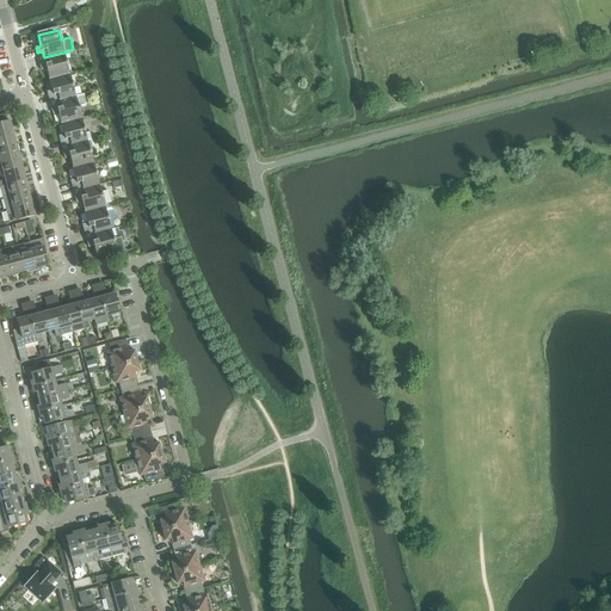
[(69,59),(68,51),(44,57),(45,65),(41,66),(42,71),(47,69),(50,80),(71,74),(66,60),(69,59)]
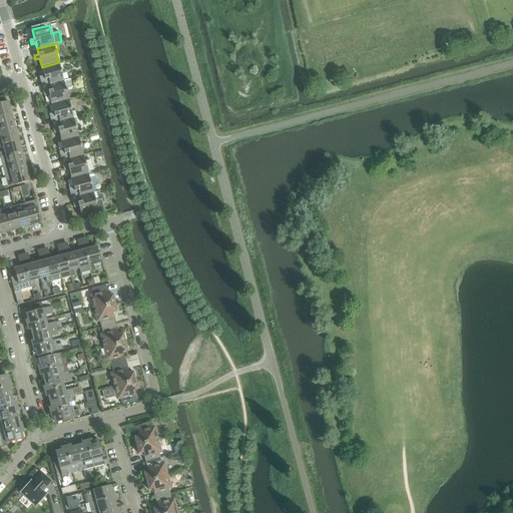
[(44,76),(39,77),(40,81),(45,80),(47,85),(64,81),(68,80),(67,73),(65,72),(62,73),(59,62),(42,67),(44,76)]
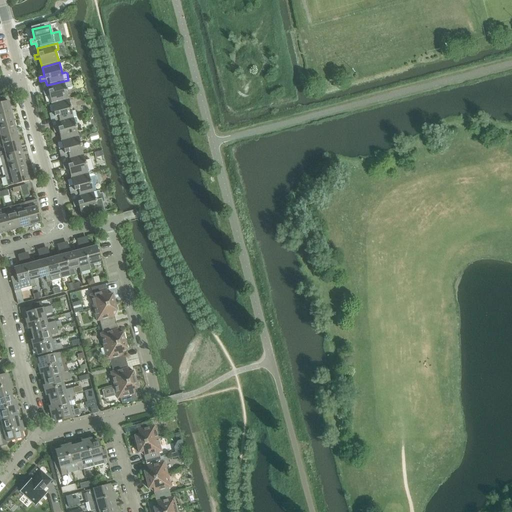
[(49,95),(52,104),(69,99),(66,91),(71,90),(72,87),(70,79),(64,81),(47,85),(48,91),(43,92),(45,96),(49,95)]
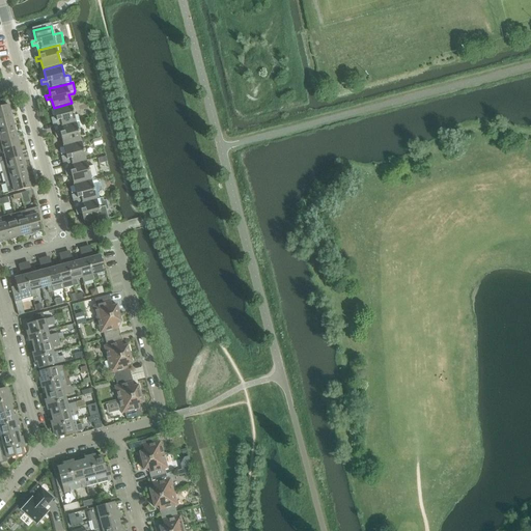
[(75,116),(72,103),(54,108),(56,117),(51,118),(52,122),(57,121),(58,127),(79,121),(78,115),(75,116)]
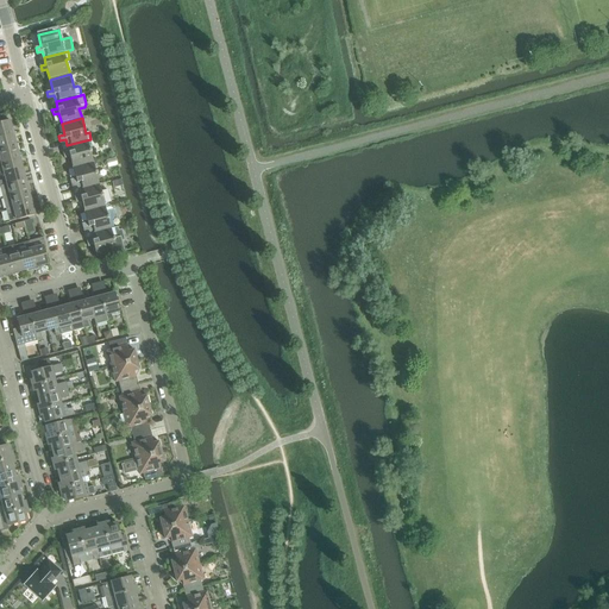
[(0,119),(0,136),(14,132),(13,130),(12,130),(10,120),(1,123),(0,119)]
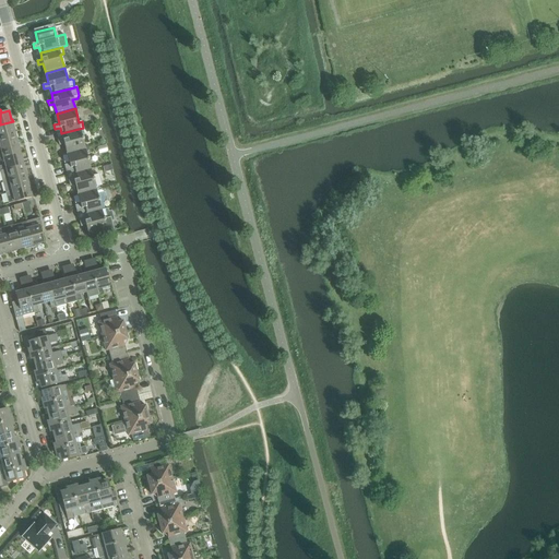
[(13,125),(13,121),(0,125),(0,137),(15,133),(13,125)]
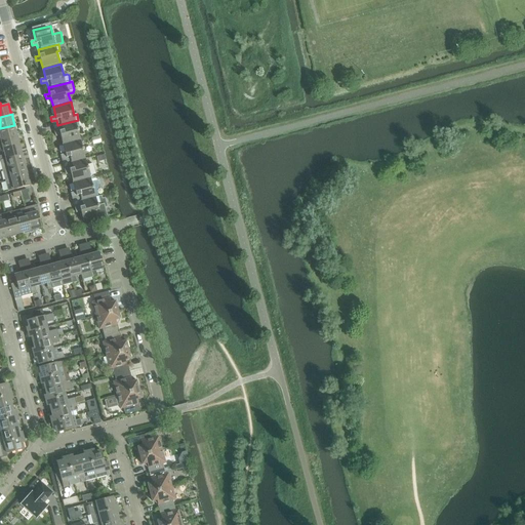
[(80,126),(78,120),(57,125),(59,131),(54,132),(55,137),(61,135),(63,145),(83,139),(83,137),(80,137),(77,127),(80,126)]
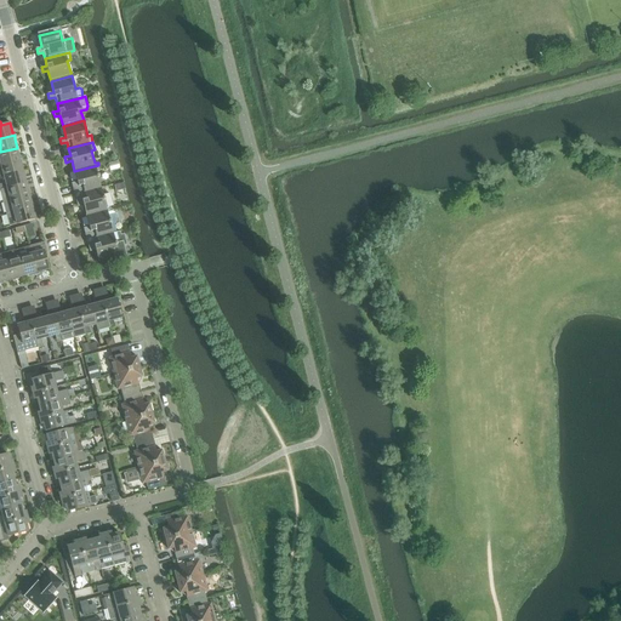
[(20,157),(17,148),(0,152),(0,164),(21,159),(20,157)]
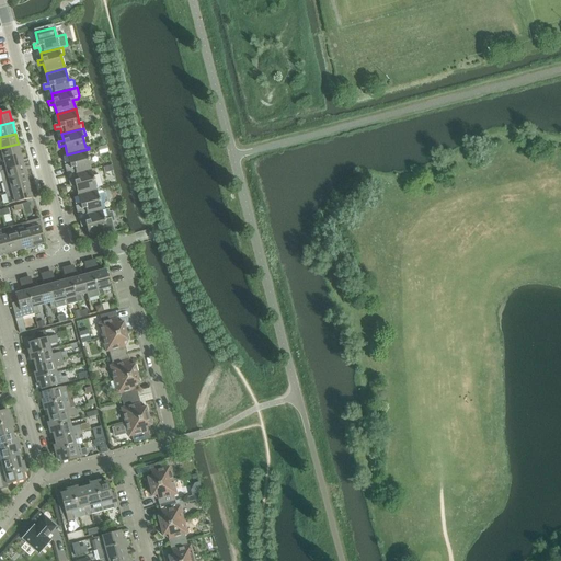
[(0,160),(3,160),(3,159),(21,155),(19,147),(20,146),(19,144),(0,148),(0,160)]
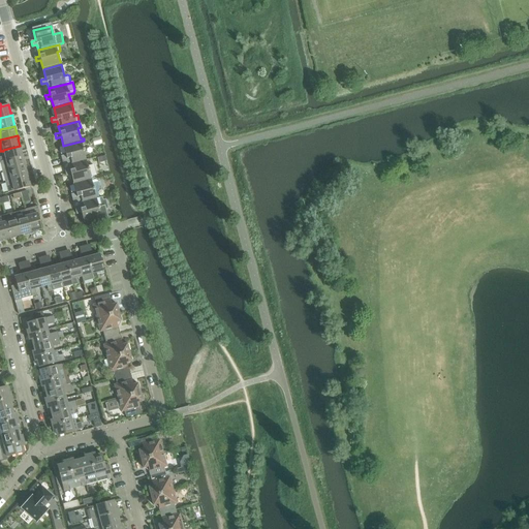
[(67,159),(68,165),(86,160),(82,144),(85,142),(84,141),(63,146),(66,155),(61,156),(62,160),(67,159)]
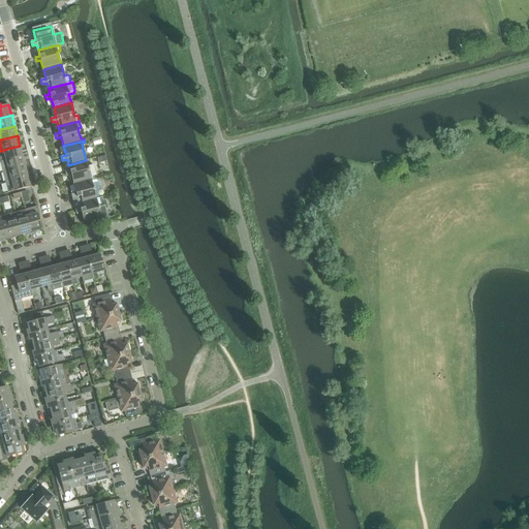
[(0,157),(0,161),(23,156),(23,154),(22,154),(20,146),(3,150),(3,151),(5,156),(0,157)]
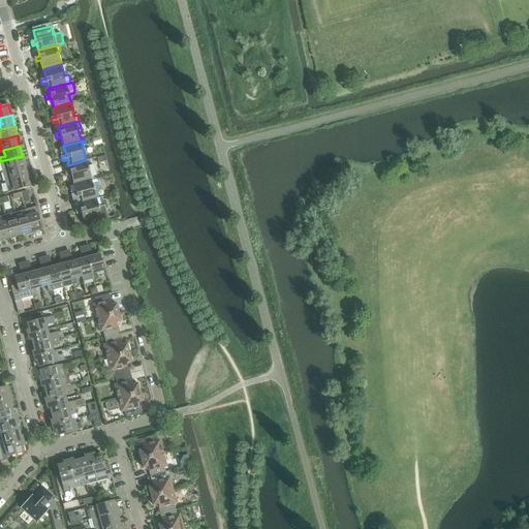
[(24,158),(23,156),(0,161),(0,163),(2,173),(25,166),(23,158),(24,158)]
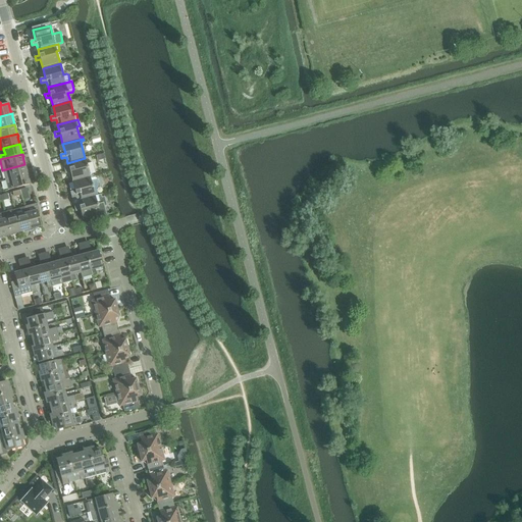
[(70,172),(72,181),(93,176),(92,174),(93,173),(95,171),(93,164),(90,163),(87,164),(85,158),(67,163),(69,168),(64,170),(65,174),(70,172)]
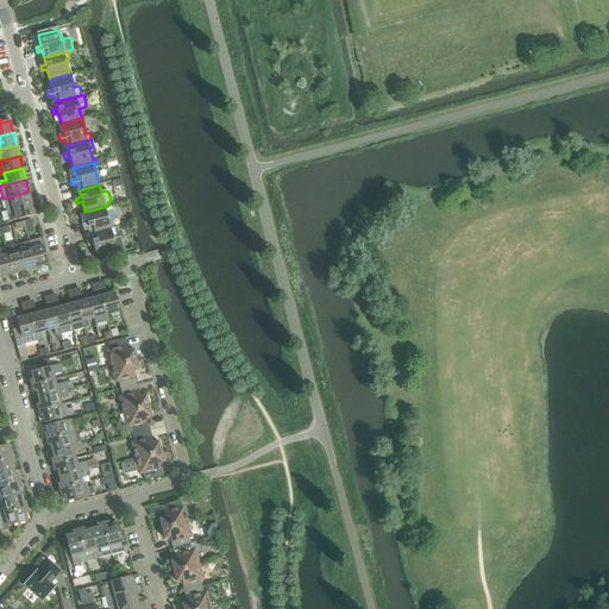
[(31,200),(29,192),(2,199),(6,211),(33,203),(32,200),(31,200)]
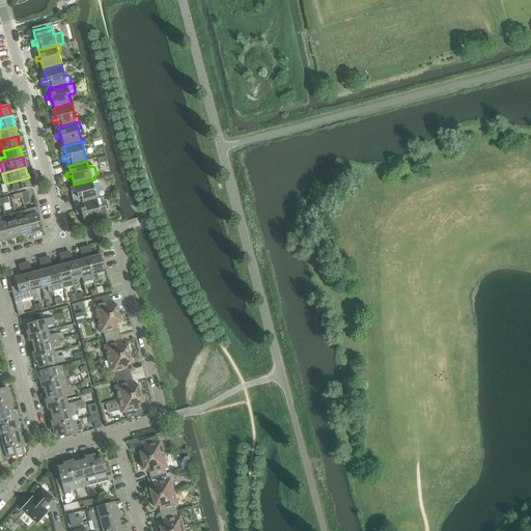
[(29,179),(29,177),(5,184),(8,194),(30,188),(28,179),(29,179)]
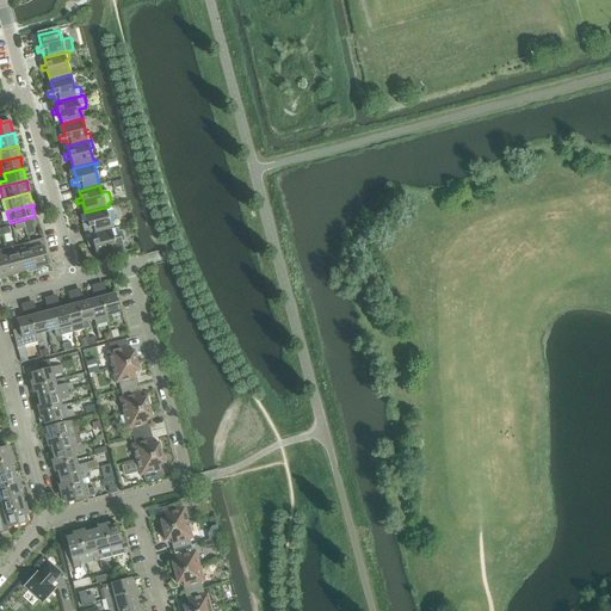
[(90,228),(91,235),(115,229),(112,222),(115,217),(113,210),(110,208),(109,208),(109,207),(85,213),(88,223),(82,224),(84,229),(90,228)]
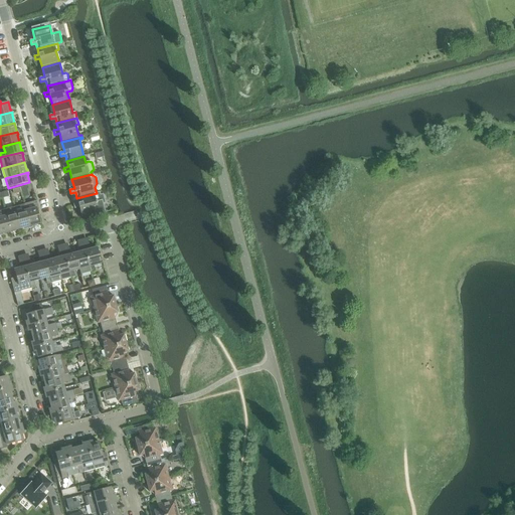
[(81,217),(98,212),(99,214),(103,213),(106,213),(103,204),(106,203),(104,194),(101,195),(100,192),(97,193),(76,198),(78,203),(73,205),(74,209),(79,208),(81,217)]
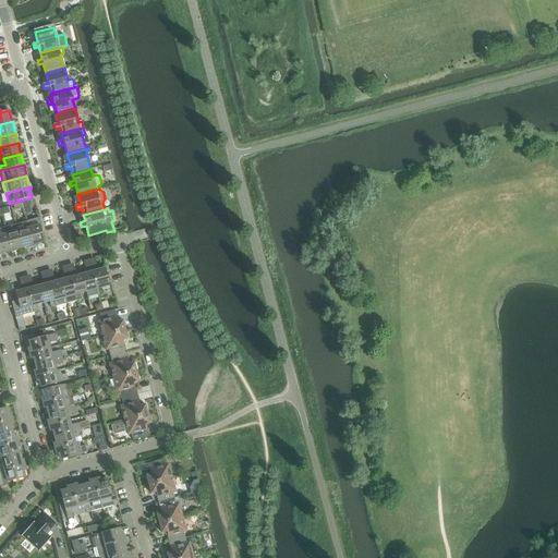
[(39,218),(26,221),(33,246),(36,245),(35,245),(44,242),(39,226),(41,226),(39,218)]
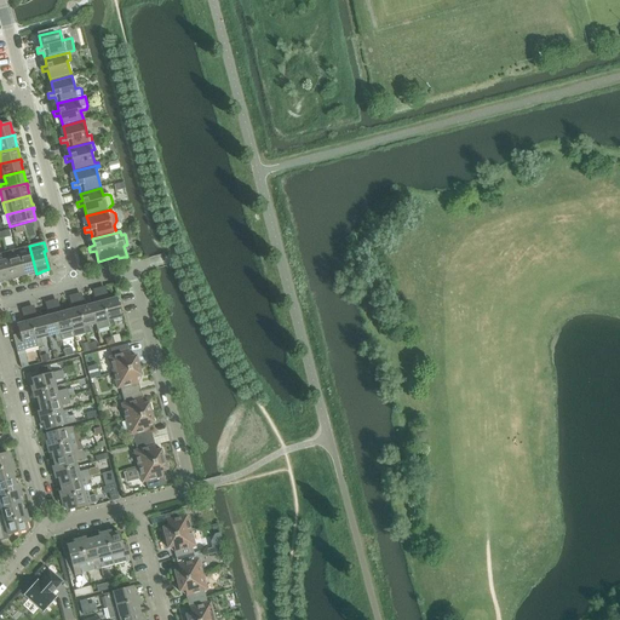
[(34,275),(36,274),(29,246),(17,250),(24,276),(34,274),(34,275)]
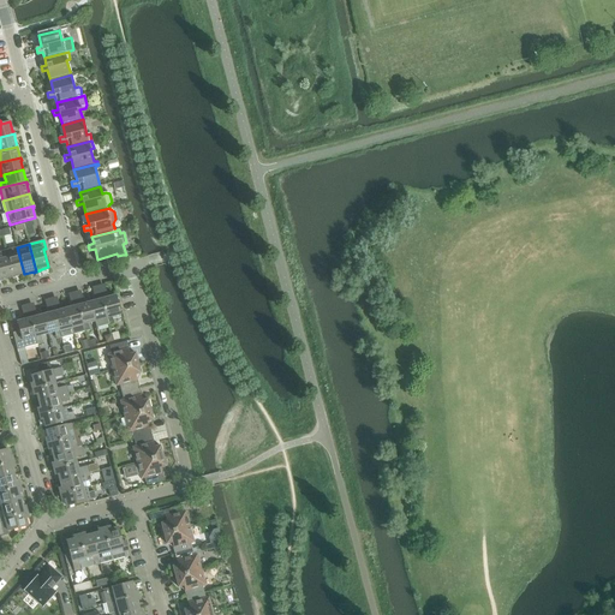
[(16,276),(24,274),(17,248),(5,251),(13,279),(16,278),(16,276)]
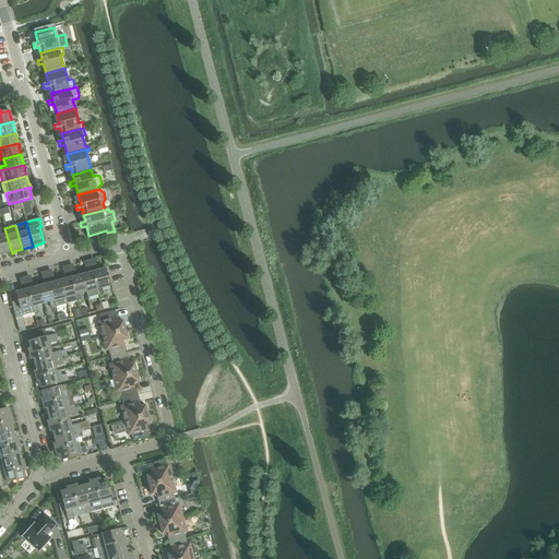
[(9,253),(12,253),(4,228),(0,229),(0,252),(1,254),(9,252),(9,253)]
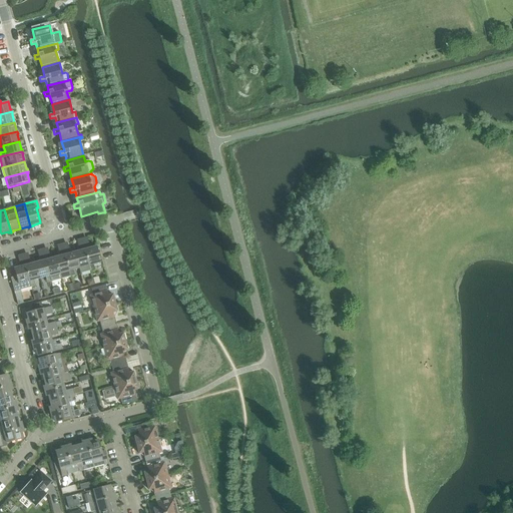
[(41,260),(51,257),(49,246),(39,249),(41,260)]
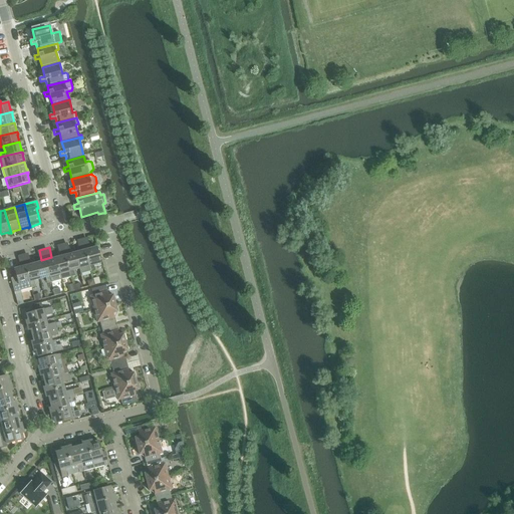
[(87,249),(85,249),(91,272),(95,271),(94,267),(101,266),(100,263),(96,247),(87,250),(87,249)]
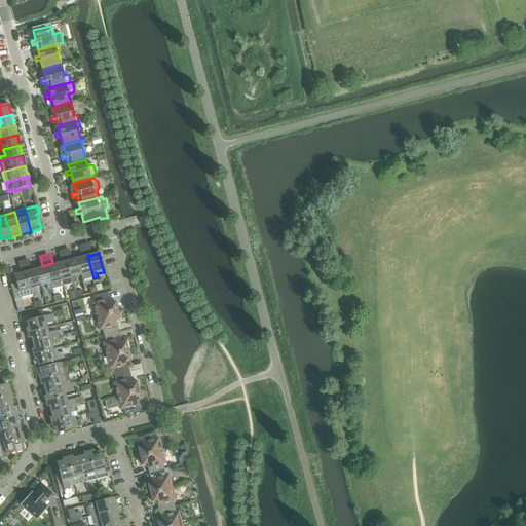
[(92,278),(94,278),(87,255),(84,256),(84,257),(77,259),(81,275),(82,280),(92,278)]
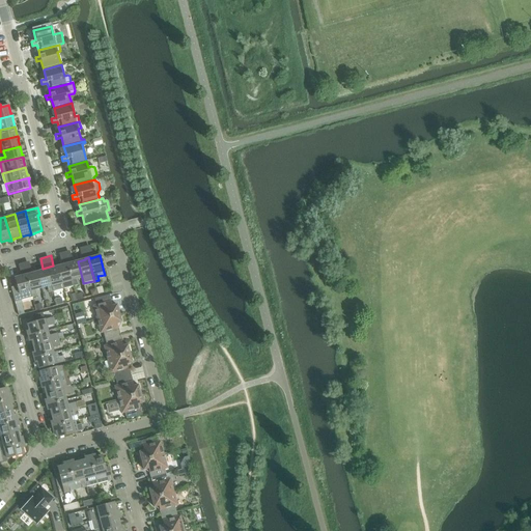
[(77,279),(82,278),(78,261),(70,263),(70,262),(67,263),(74,286),(78,285),(77,279)]
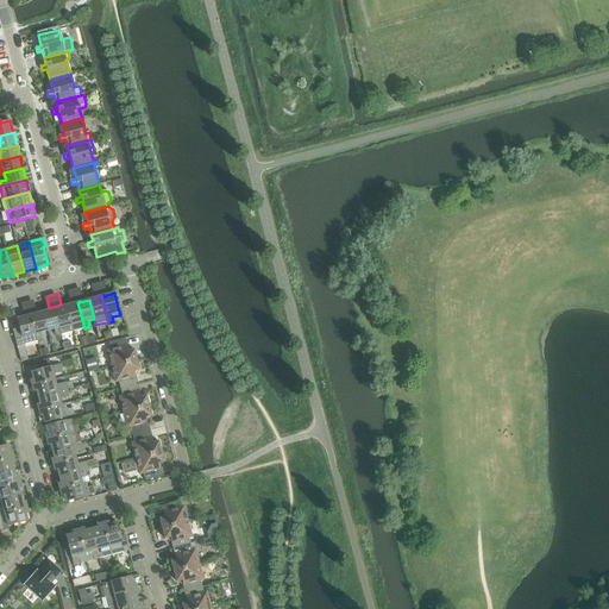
[(75,303),(66,306),(73,332),(85,328),(77,302),(74,302),(75,303)]
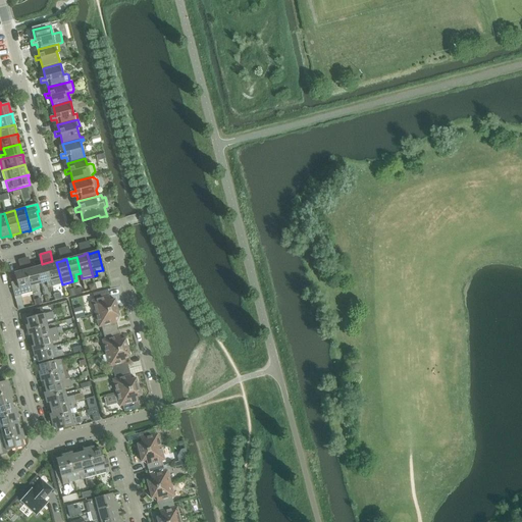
[(48,263),(46,264),(52,288),(62,284),(56,262),(49,264),(48,263)]
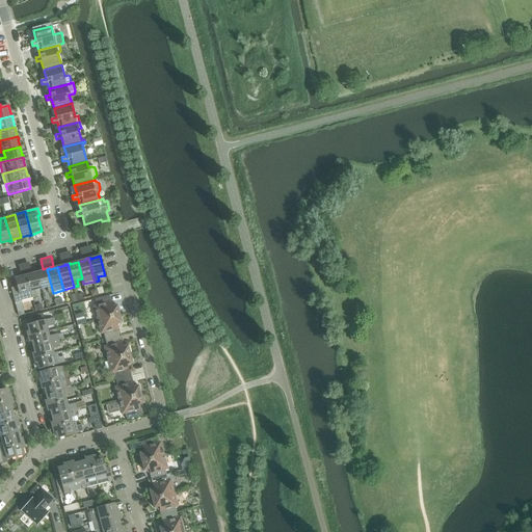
[(45,270),(36,272),(42,289),(48,288),(49,294),(53,293),(47,269),(45,269),(45,270)]
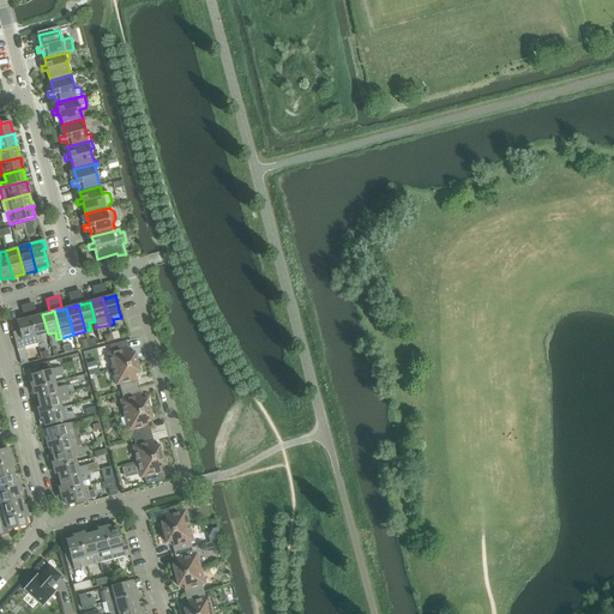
[(34,315),(30,317),(38,344),(43,343),(41,336),(48,333),(42,314),(34,317),(34,315)]
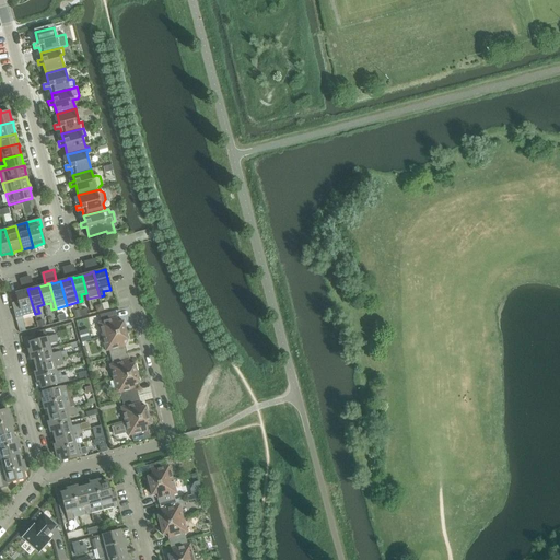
[(12,304),(15,316),(15,318),(35,314),(27,289),(25,290),(25,291),(15,293),(18,302),(12,304)]
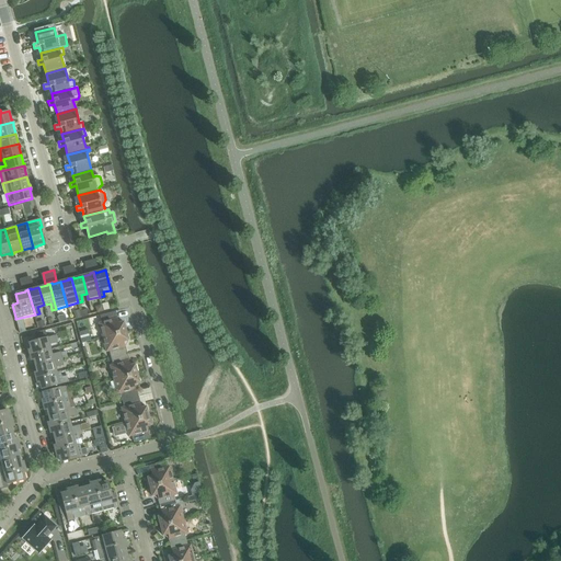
[(99,324),(102,338),(126,332),(124,322),(118,324),(116,312),(100,317),(102,323),(99,324)]
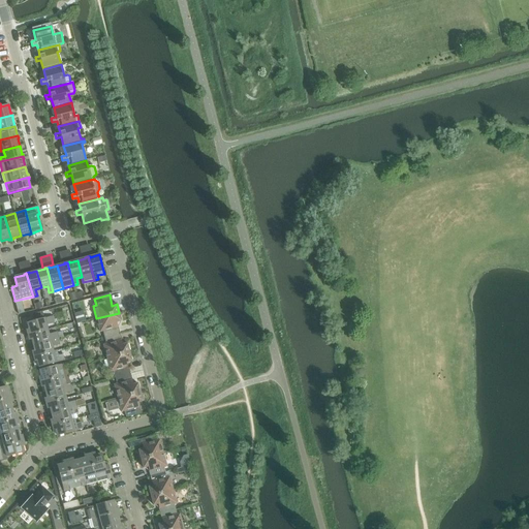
[(79,322),(87,320),(84,310),(75,312),(79,322)]
